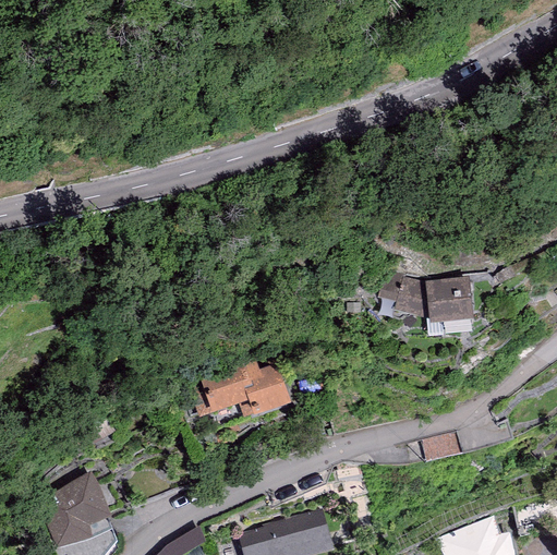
[(474,322),(469,277),(426,280),(401,273),(402,269),(392,268),(380,284),(379,297),(397,301),(395,310),(427,320),(428,326),(474,322)]
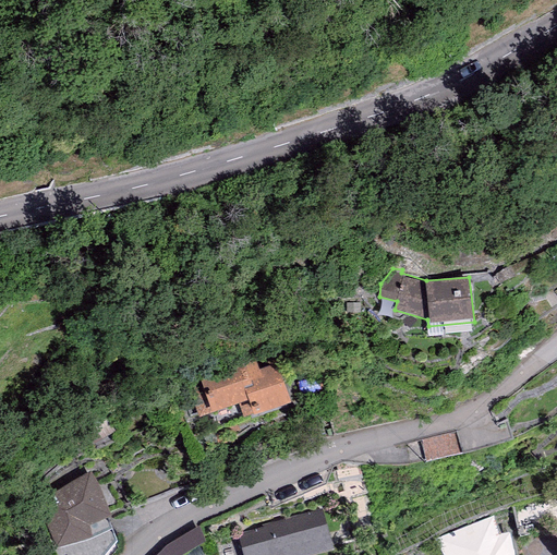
[(244,360),(189,377),(201,417),(212,413),(212,414),(249,402),(254,420),(291,408),(278,363),(249,373),(244,360)]
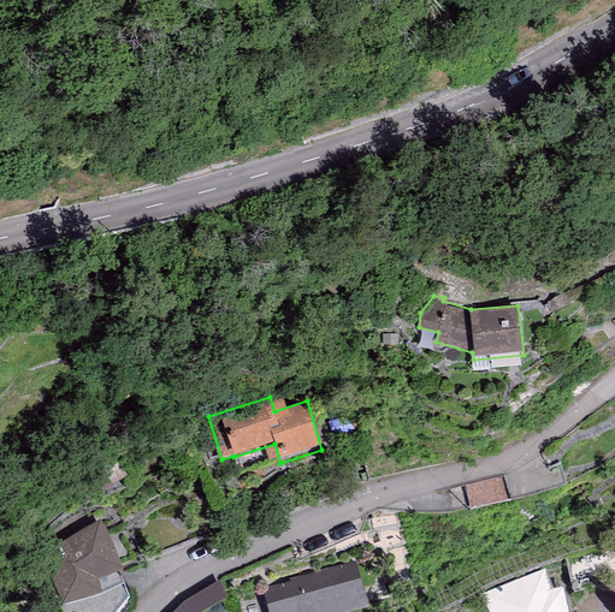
[(81,530),(41,554),(63,607),(60,608),(61,611),(118,611),(129,599),(118,578),(124,576),(100,522),(81,530)]
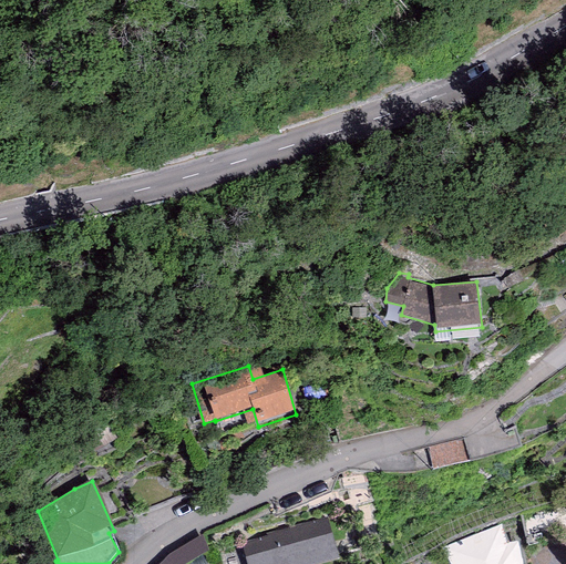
[(267,534),(242,542),(247,563),(332,563),(340,562),(328,516),(266,532),(267,534)]
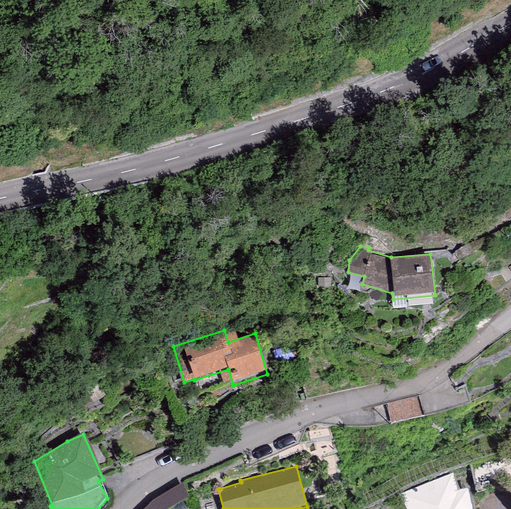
[(131,508),(141,508),(181,478),(176,471),(130,506),(131,508)]
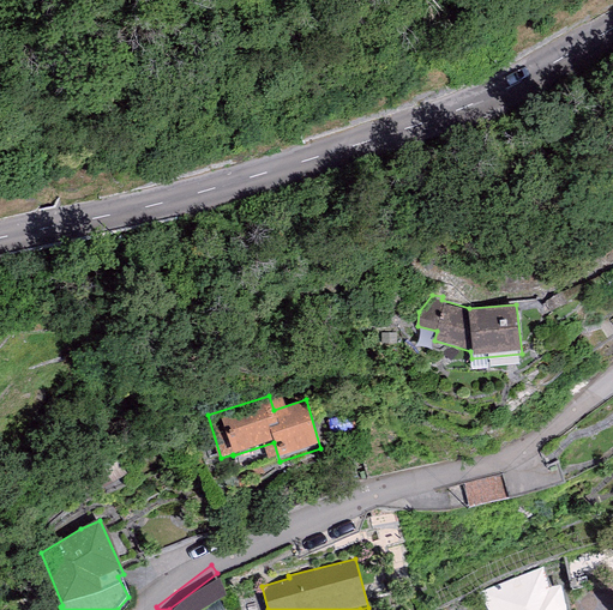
[(545,565),(479,591),(488,609),(568,609),(564,585),(552,587),(545,565)]
